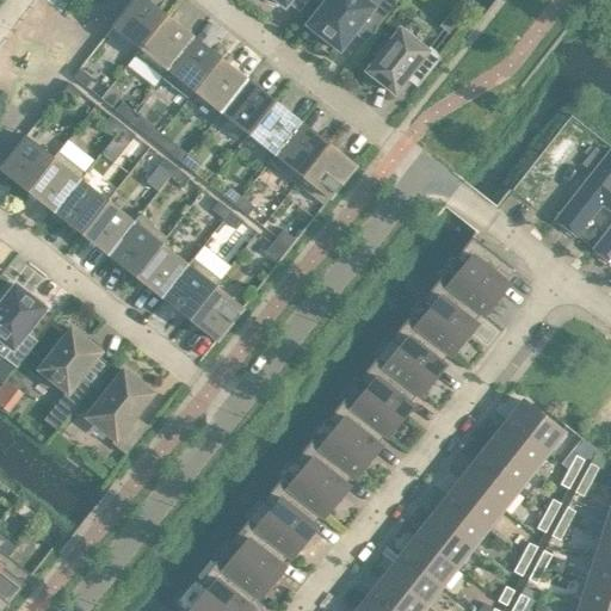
[(165,16),(143,0),(131,0),(112,25),(112,24),(111,25),(139,48),(140,48),(165,16)]
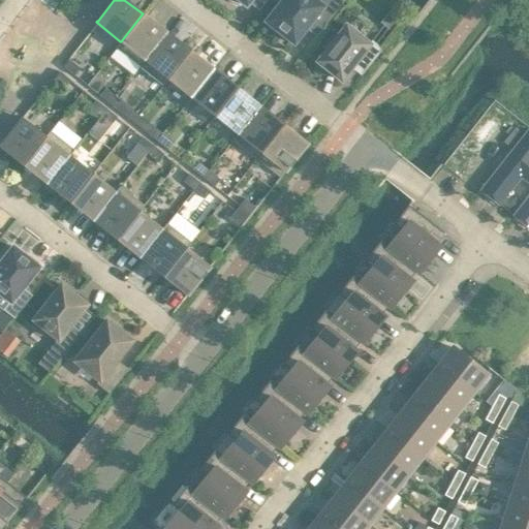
[(314,0),(280,0),(265,21),(292,43),(305,28),(312,20),(321,27),(342,0),(317,0),(316,1),(314,0)]
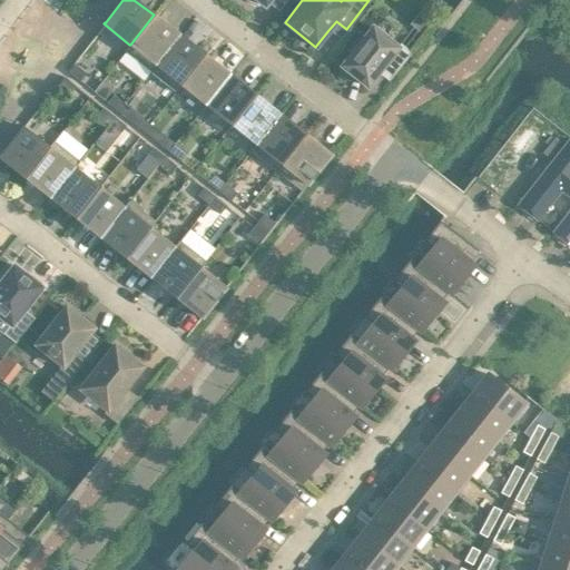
[(130,45),(129,45),(124,51),(149,71),(178,35),(154,15),(130,45)]
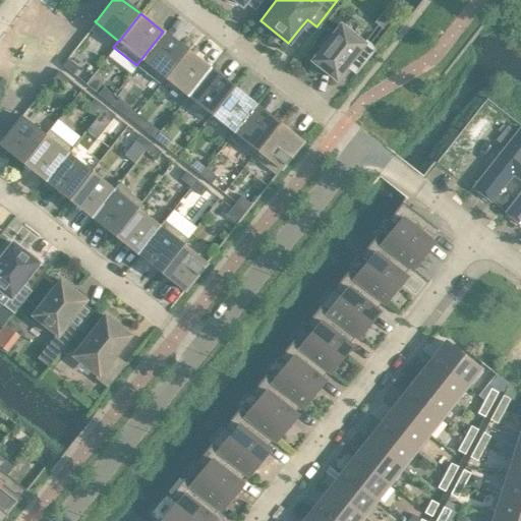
[(335,79),(350,60),(360,67),(375,48),(365,40),(362,42),(340,24),(329,38),(326,35),(316,47),(320,49),(311,60),(335,79)]
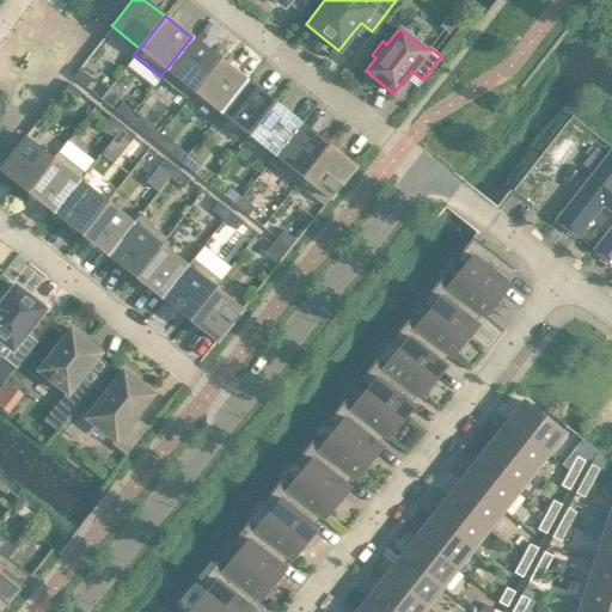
[(194,91),(219,59),(191,37),(160,77),(188,98),(194,91)]
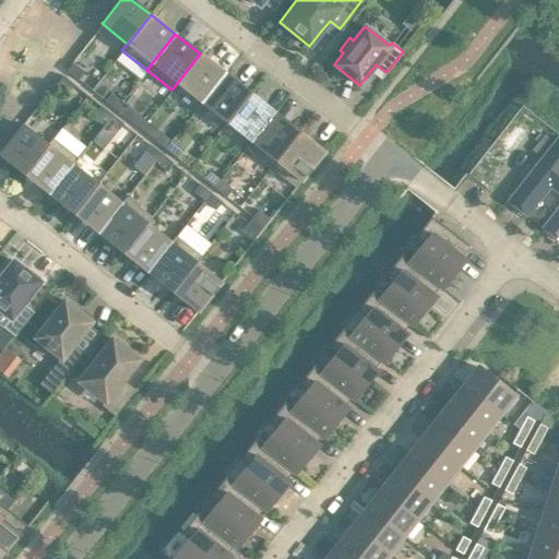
[(177,83),(201,103),(224,73),(200,54),(177,83)]
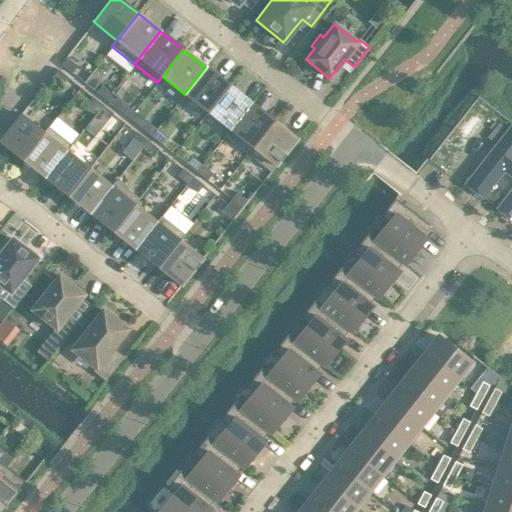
[(71,73),(77,66),(66,58),(61,65),(71,73)]
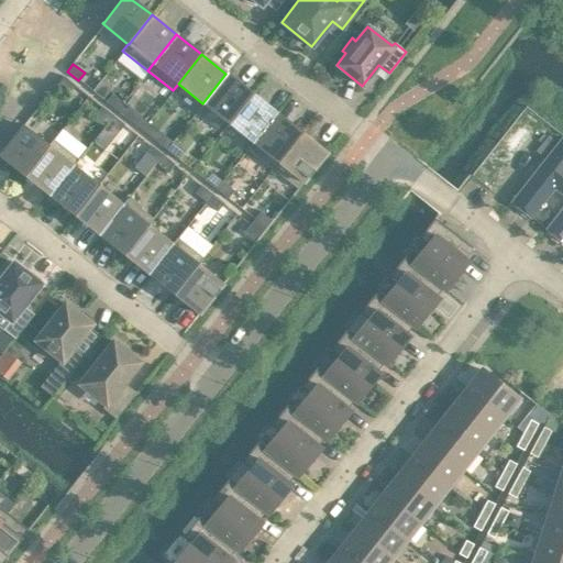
[(202,103),(228,122),(251,94),(225,74),(202,103)]
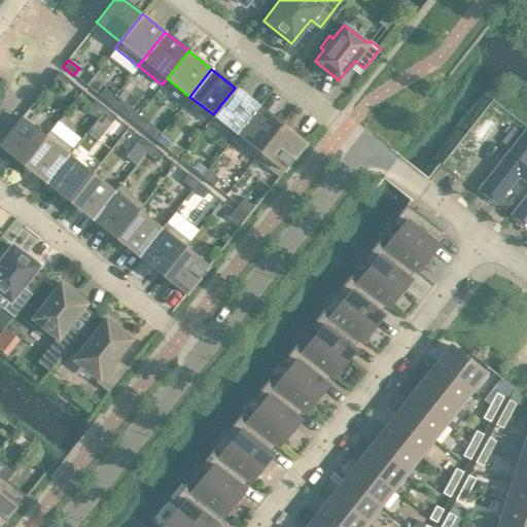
[(64,88),(69,80),(59,71),(53,79),(64,88)]
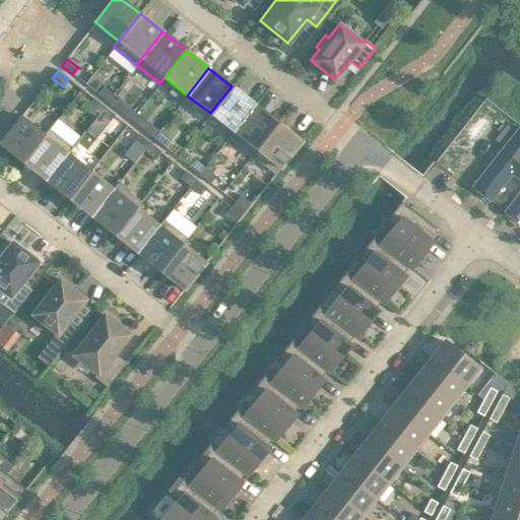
[(94,74),(86,83),(93,89),(102,79),(94,74)]
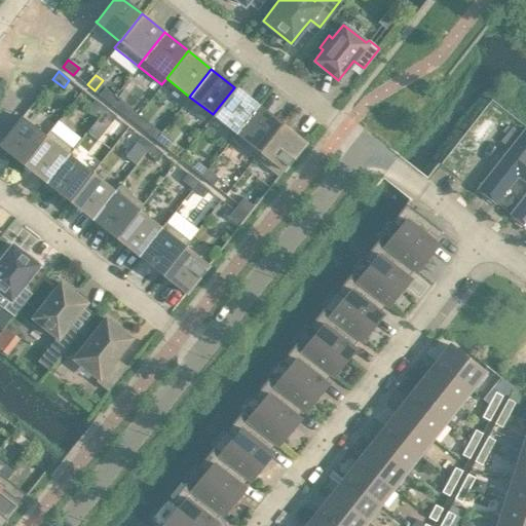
[(104,87),(98,95),(109,103),(114,96),(104,87)]
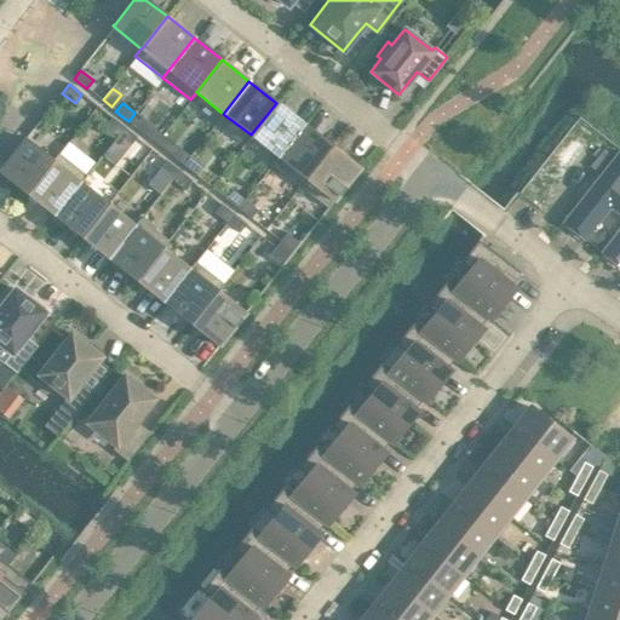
[(277,156),(303,125),(276,103),(251,135),(277,156)]
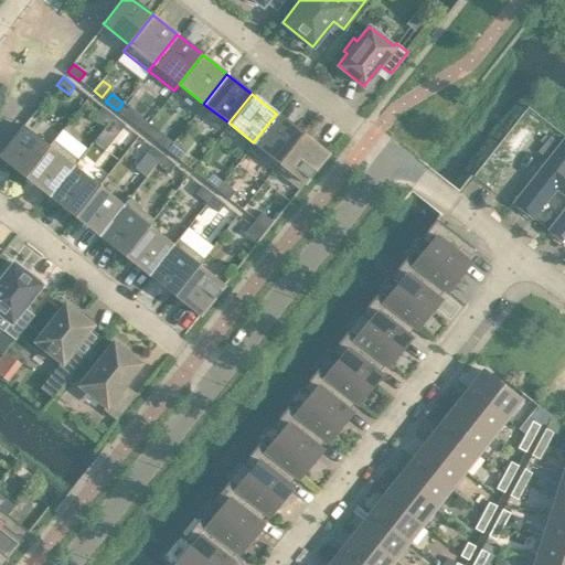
[(123,103),(117,110),(141,130),(148,123),(123,103)]
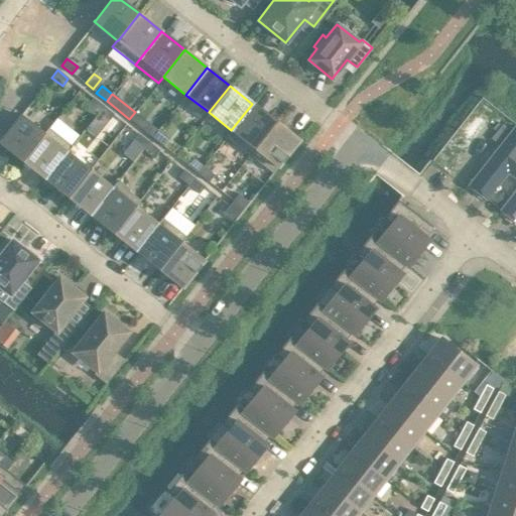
[(429,159),(461,183),(511,121),(480,96),(429,159)]
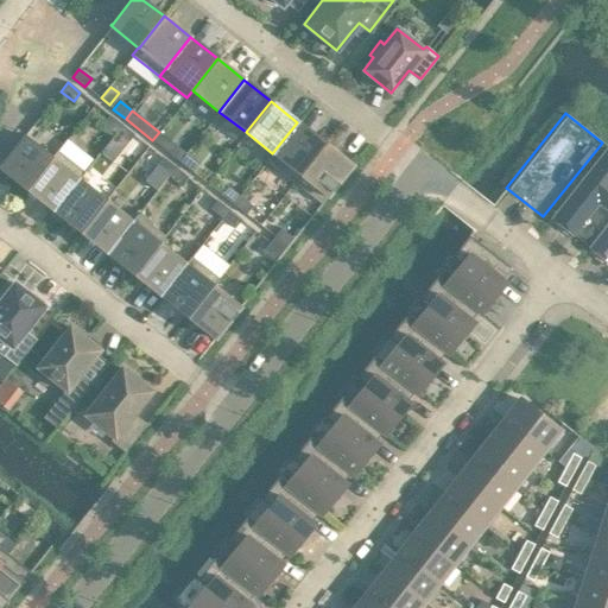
[(114,133),(121,125),(109,115),(102,124),(114,133)]
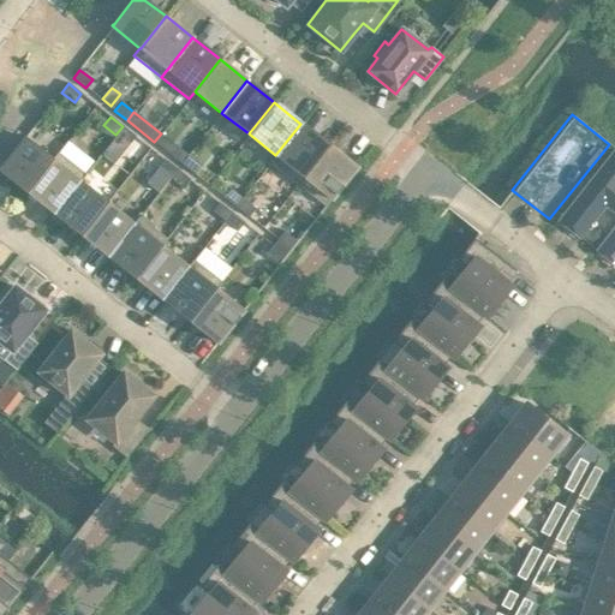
[(269,162),(297,184),(328,144),(300,124),(275,155),(269,162)]
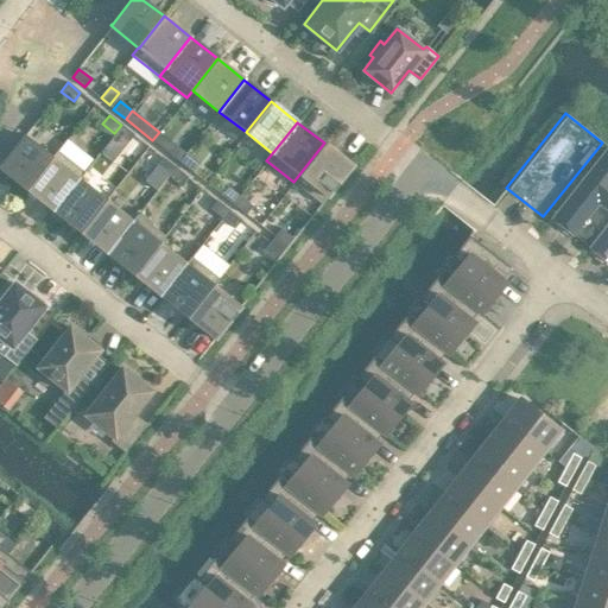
[(127,143),(133,134),(121,125),(114,133),(127,143)]
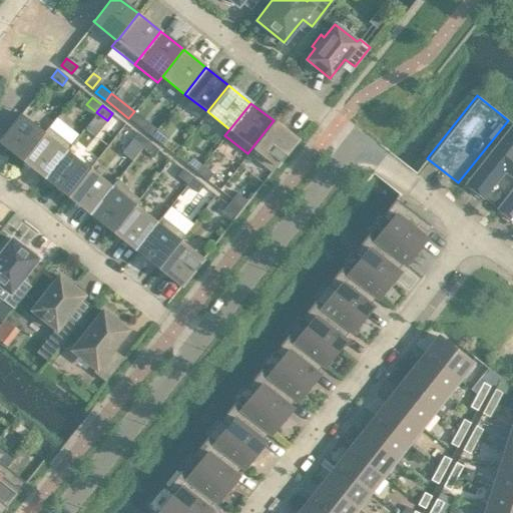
[(134,111),(128,118),(141,128),(151,136),(157,129),(134,111)]
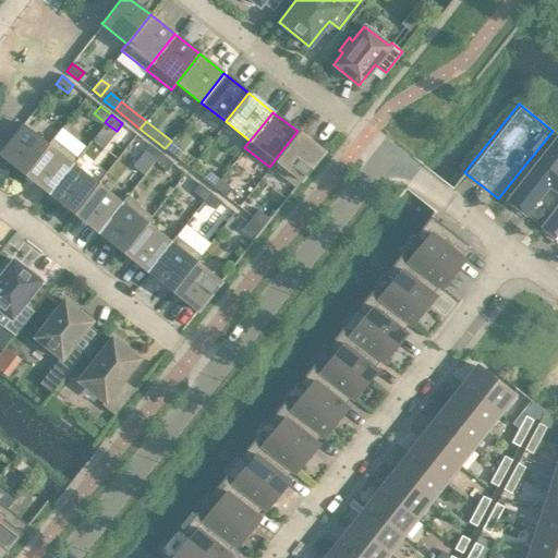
[(0,155),(24,174),(47,145),(47,144),(21,124),(21,125),(0,152),(0,155)]
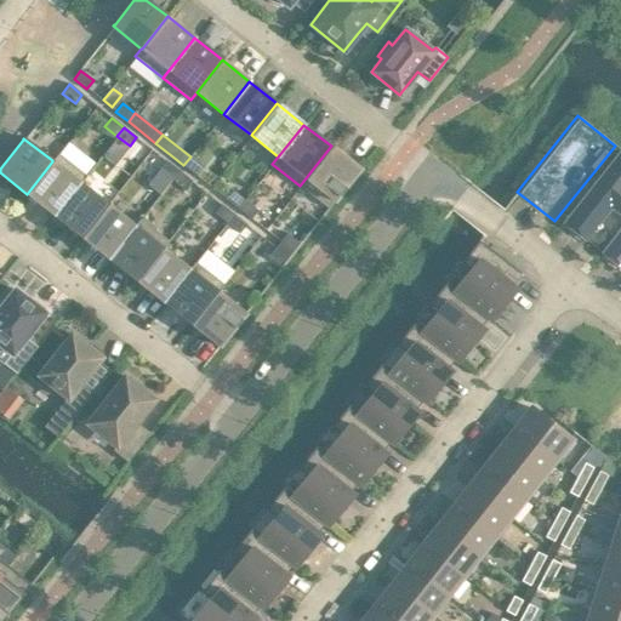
[(360,169),(358,167),(331,146),(300,186),(328,209),(334,201),(335,200),(358,170),(359,170),(360,169)]
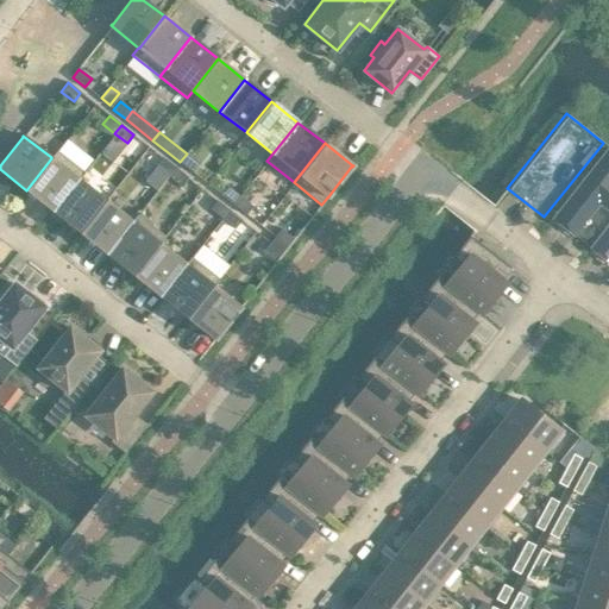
[(608,146),(603,143),(544,217),(582,246),(608,211),(608,146)]
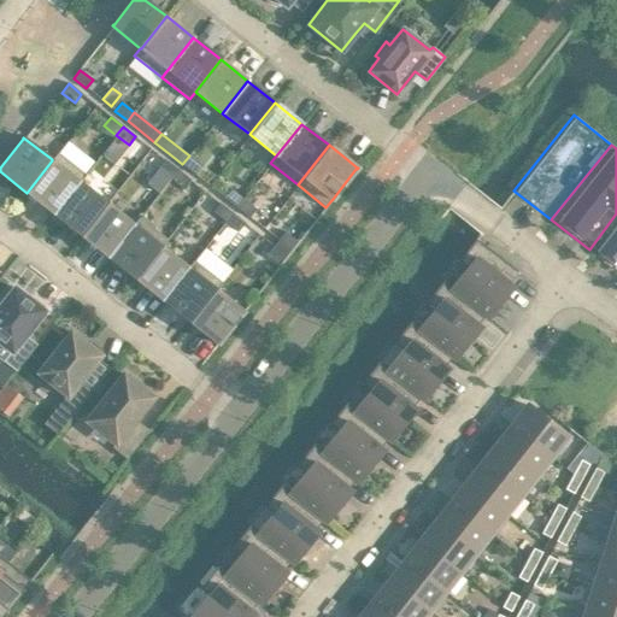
[(53,215),(78,182),(80,182),(86,175),(58,152),(52,159),(52,160),(27,193),(53,215)]
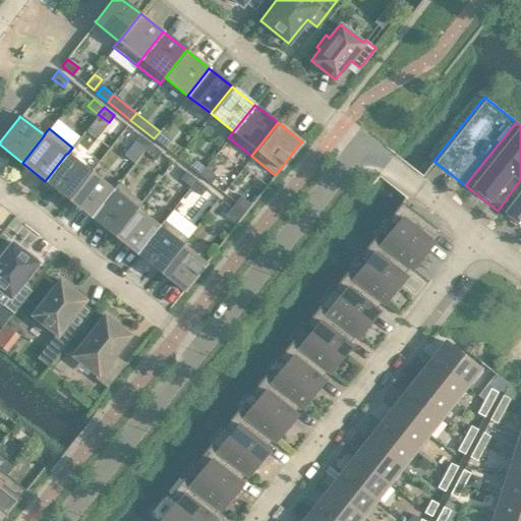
[(160,131),(154,138),(164,147),(170,139),(160,131)]
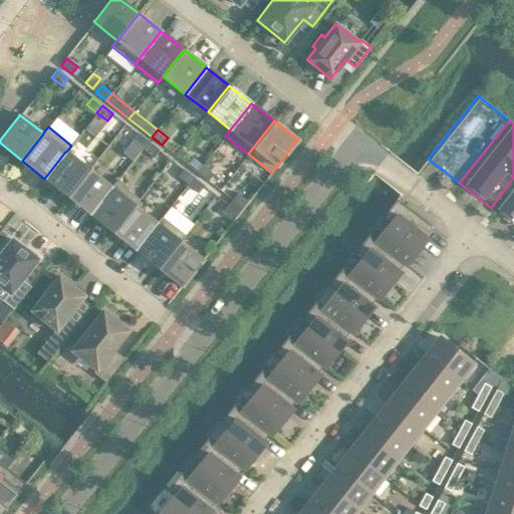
[(142,149),(148,142),(138,134),(132,141),(142,149)]
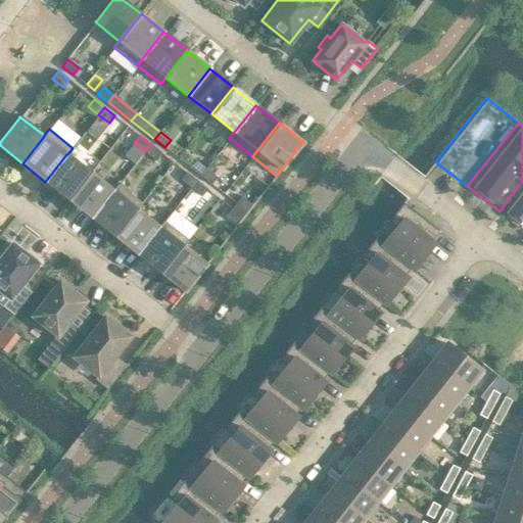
[(155,159),(161,152),(150,144),(144,151),(155,159)]
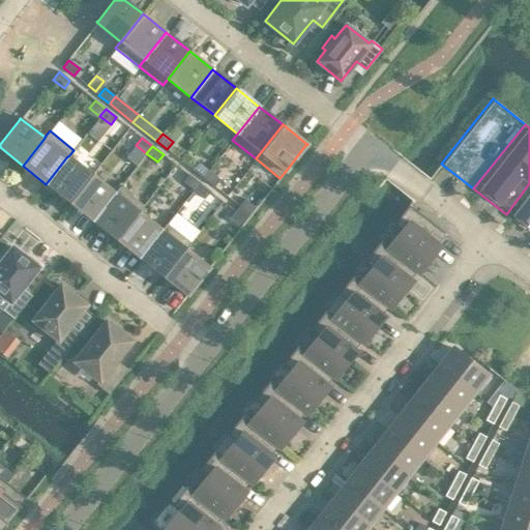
[(91,175),(68,156),(67,156),(46,184),(69,202),(91,175)]
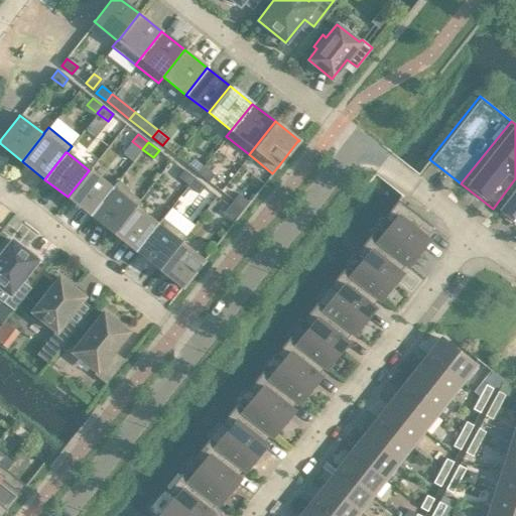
[(198,173),(204,165),(194,157),(187,164),(198,173)]
